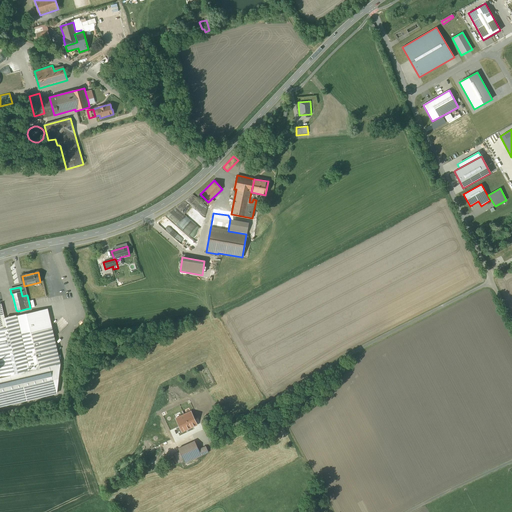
[(0,377),(39,369),(31,333),(21,335),(17,315),(5,318),(1,304),(0,303),(0,377)]
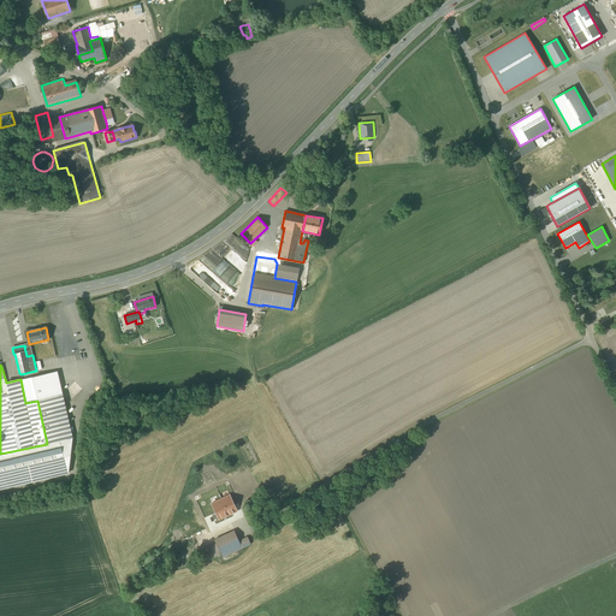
[(58,371),(21,379),(25,403),(37,401),(63,394),(58,371)]
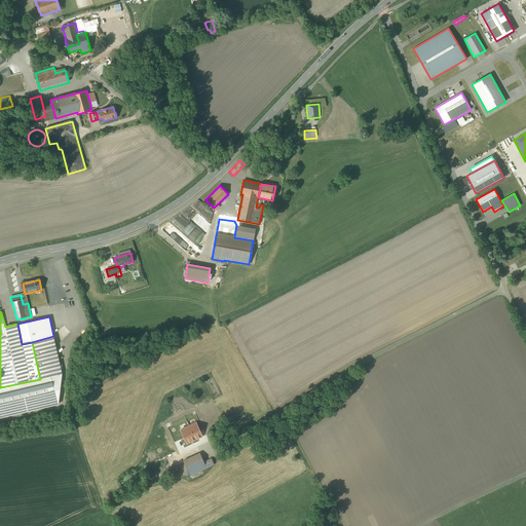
[(53,336),(32,342),(40,379),(51,376),(62,374),(53,336)]
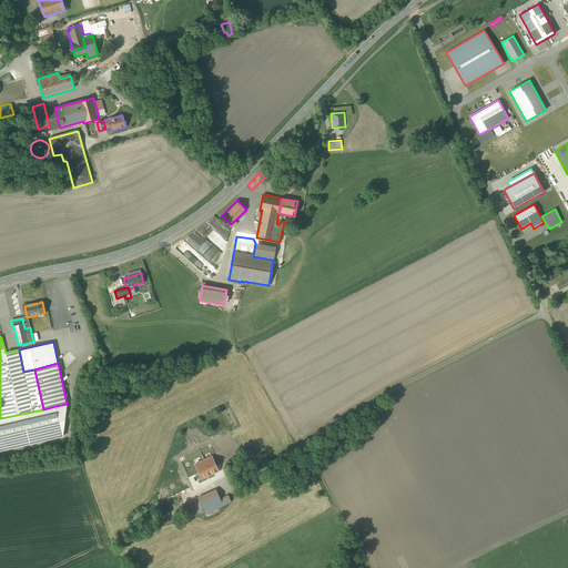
[(56,406),(62,437),(67,404),(56,406)]
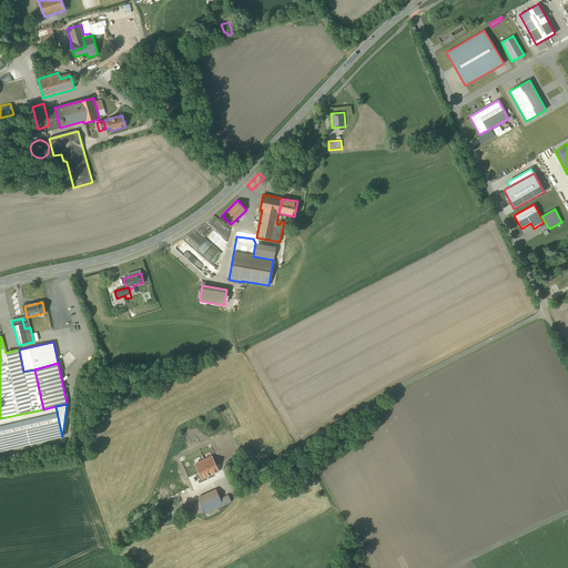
[(0,418),(0,450),(62,437),(56,406),(43,409),(0,418)]
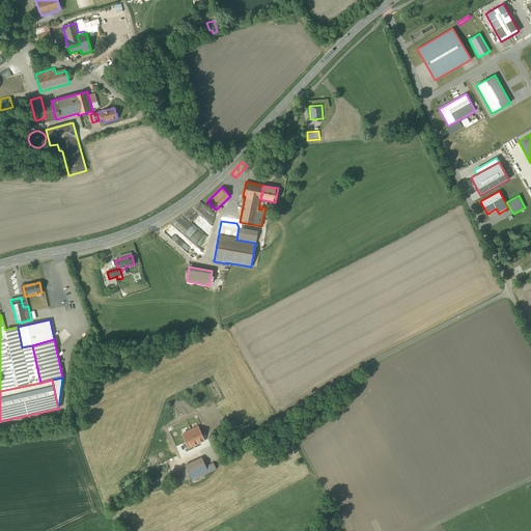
[(192,416),(195,421),(201,418),(202,421),(216,415),(212,406),(198,412),(199,414),(192,416)]
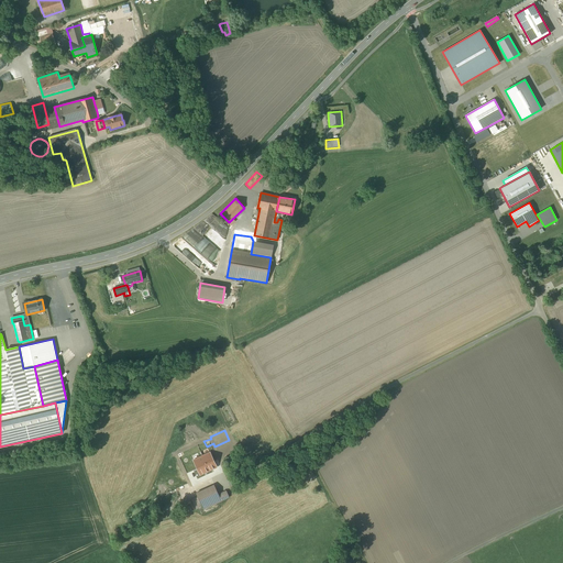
[(207,446),(203,441),(203,442),(190,448),(189,448),(190,449),(196,460),(209,453),(207,446)]
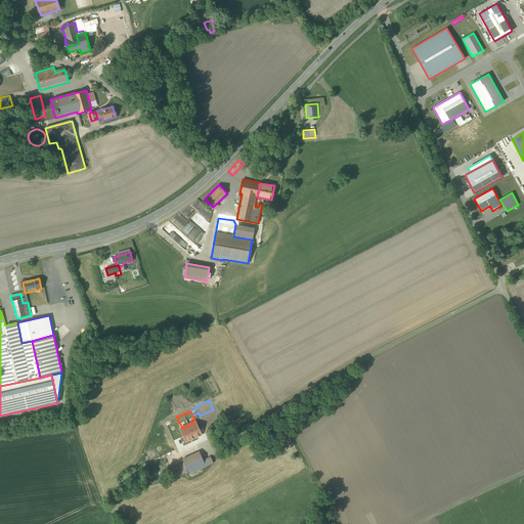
[(182,428),(171,433),(176,446),(201,435),(195,422),(194,422),(182,428)]
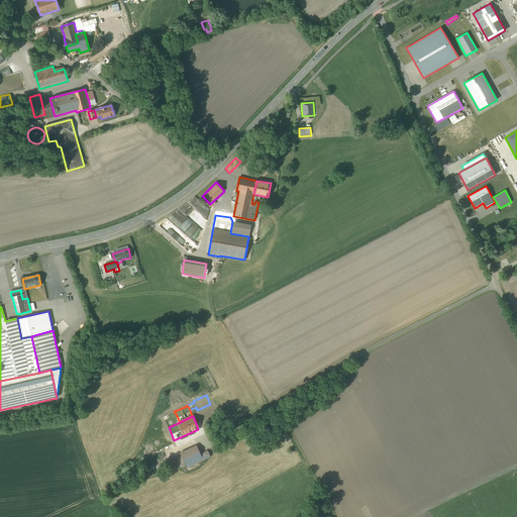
[(182,457),(178,459),(181,467),(182,469),(186,467),(187,468),(210,456),(208,450),(200,454),(197,445),(180,453),(182,457)]
